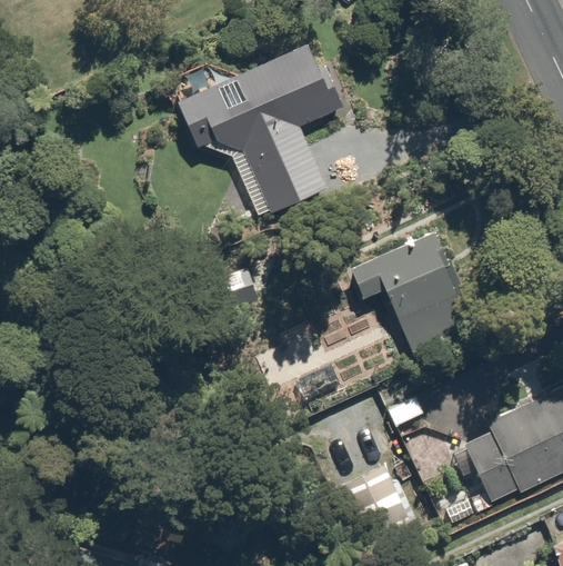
[(315,41),(179,97),(177,96),(195,147),(233,157),(258,218),(328,189),(301,122),(341,106),(315,41)]
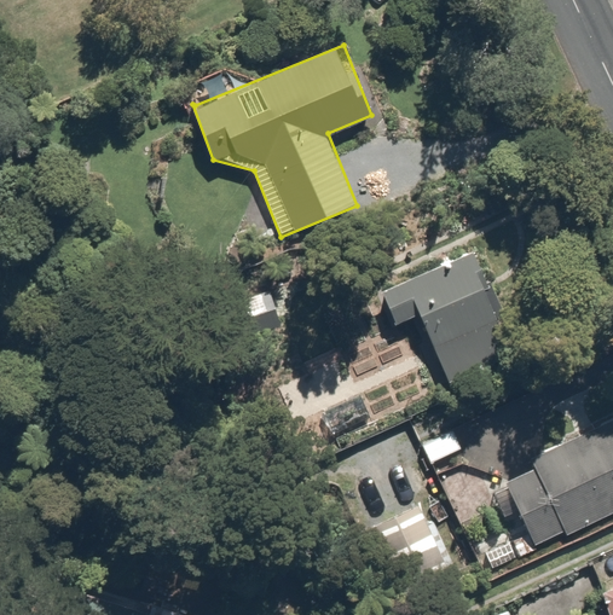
[(472,244),(399,284),(443,364),(515,325),(472,244)]
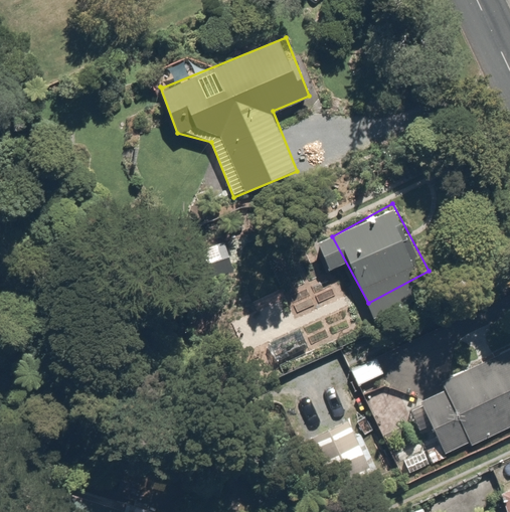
[(468,442),(471,448),(509,428),(509,350),(442,385),(444,390),(418,403),(445,454),(468,442)]
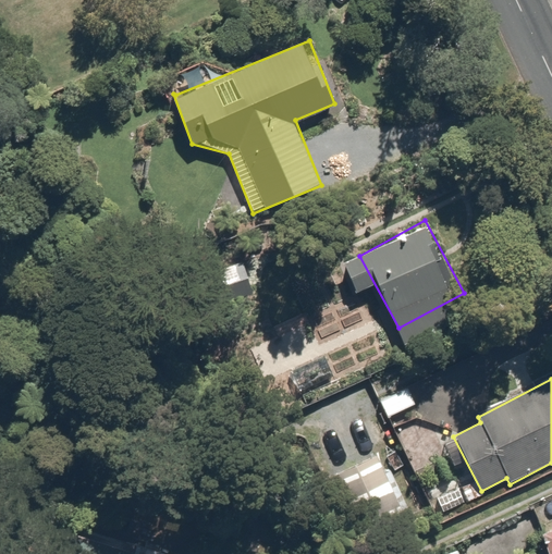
[(551,526),(542,529),(550,553),(551,553),(551,526)]
